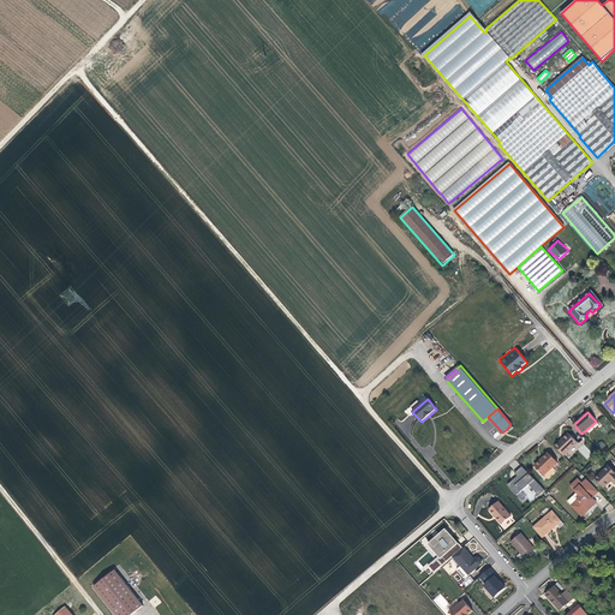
[(562,454),(577,443),(568,434),(562,439),(565,440),(560,443),(559,442),(554,446),(562,454)]
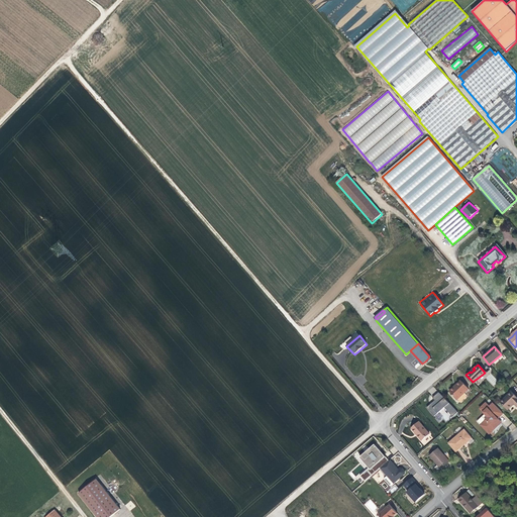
[(450,393),(461,403),(469,396),(464,393),(469,389),(460,381),(454,386),(456,388),(450,393)]
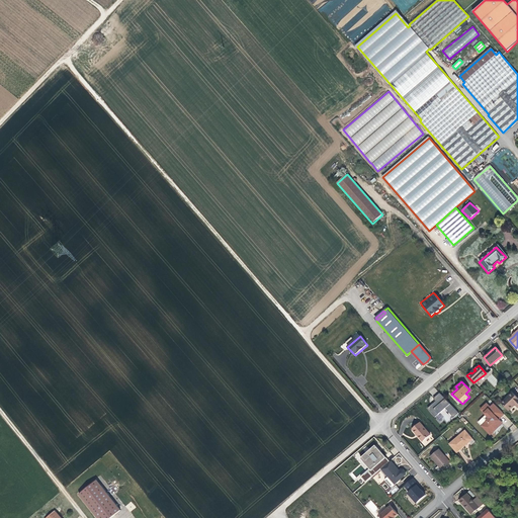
[(517,398),(513,393),(502,404),(509,412),(515,407),(516,406),(517,408),(517,398)]
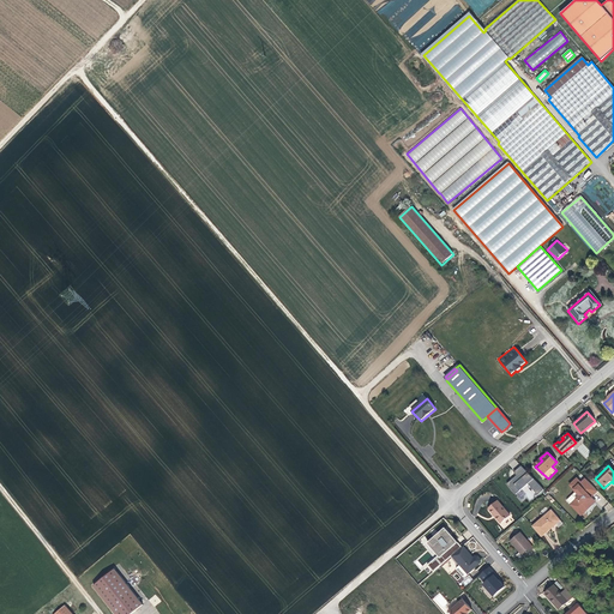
[(543,491),(522,467),(515,473),(517,476),(513,480),(507,485),(516,495),(529,485),(537,495),(543,491)]
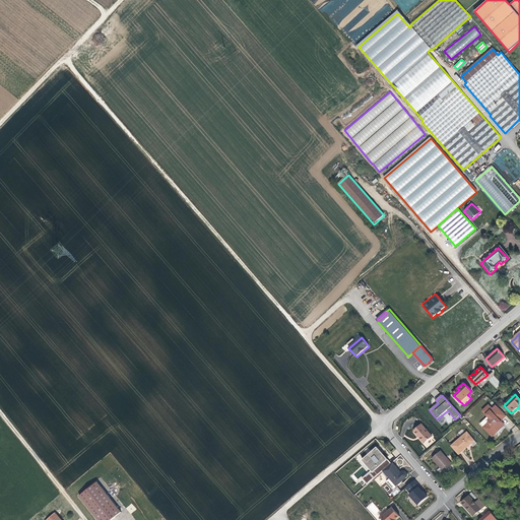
[(500,420),(505,415),(496,406),(493,409),(489,405),(482,411),(491,420),(483,428),(490,435),(492,432),(493,433),(495,435),(499,431),(502,429),(499,426),(502,423),(500,420)]
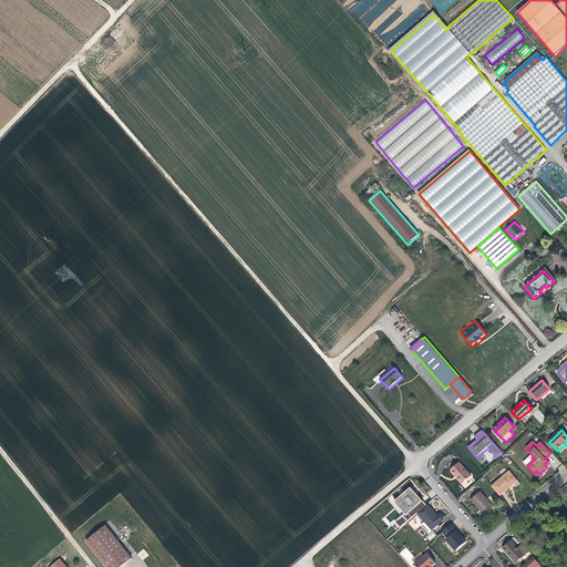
[(471,476),(460,464),(452,471),(457,477),(463,484),(471,476)]
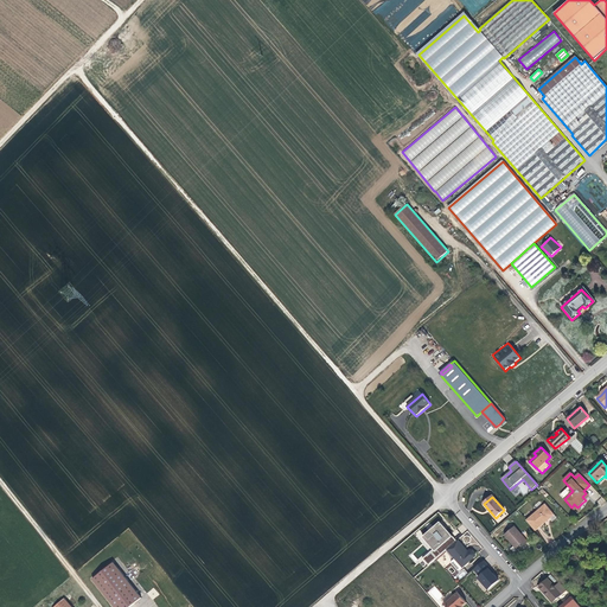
[(526,522),(535,531),(545,524),(544,523),(547,521),(547,522),(555,516),(545,505),(526,522)]
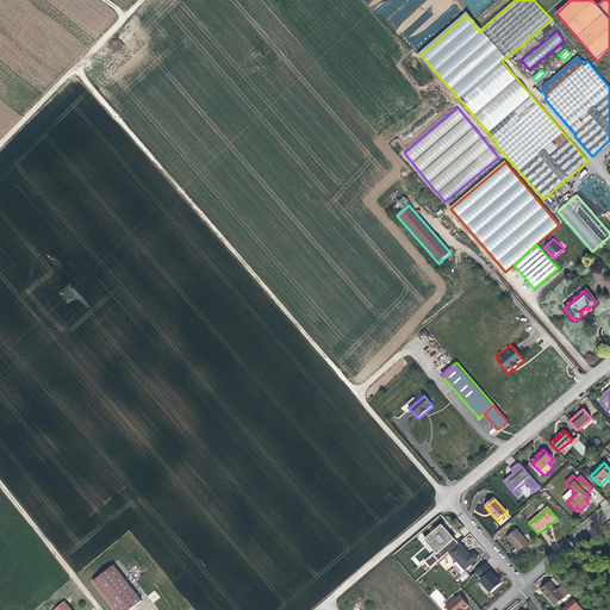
[(442,527),(450,536),(453,536),(448,530),(443,524),(425,540),(436,553),(429,558),(430,559),(439,552),(428,540),(442,527)]
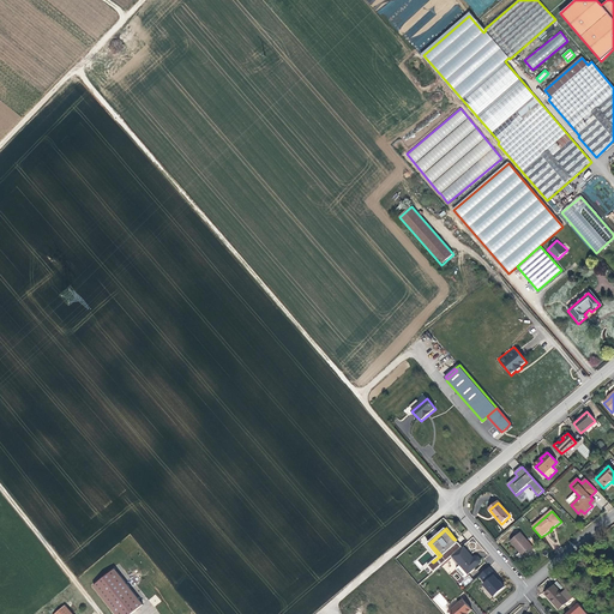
[(428,565),(434,572),(441,566),(463,548),(456,540),(453,540),(445,530),(431,543),(441,555),(433,563),(432,561),(428,565)]
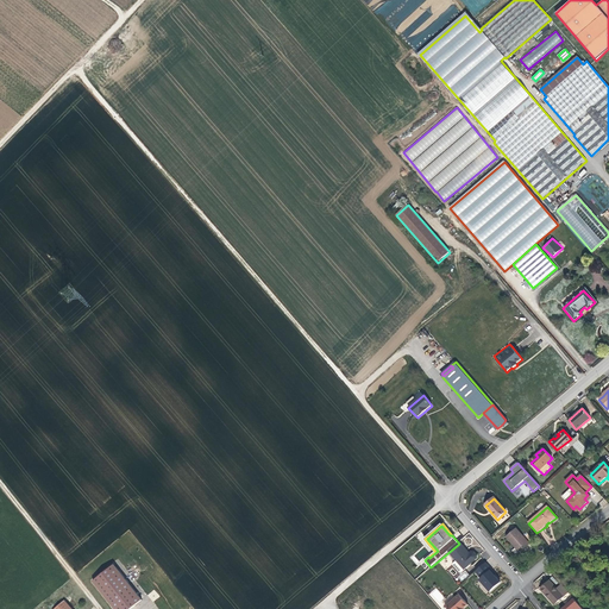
[(516,529),(508,538),(510,541),(521,553),(531,545),(516,529)]
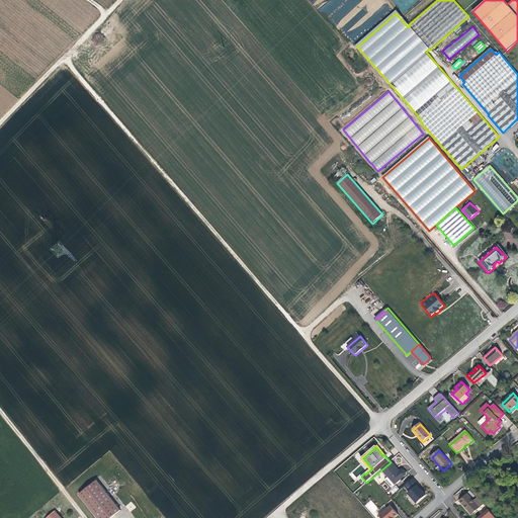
[(392,461),(381,469),(389,478),(395,485),(396,485),(407,476),(407,472),(404,469),(402,469),(400,470),(399,471),(398,470),(397,468),(397,467),(392,461)]
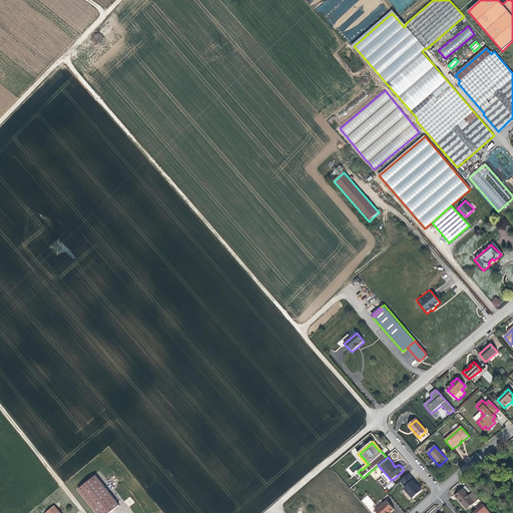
[(389,482),(391,480),(385,473),(383,475),(383,476),(387,482),(389,482)]
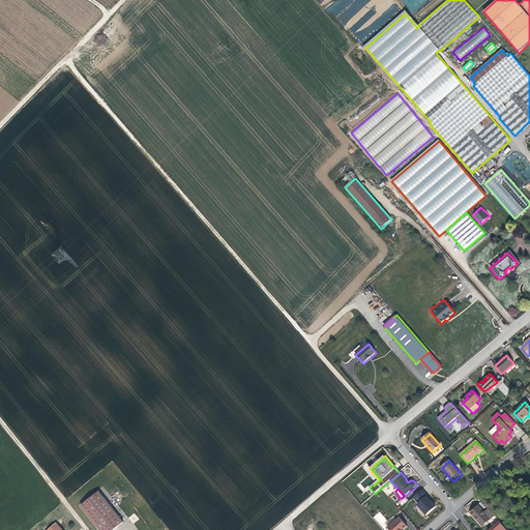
[(428,497),(429,496),(422,490),(414,498),(419,503),(418,505),(427,514),(436,507),(431,501),(430,499),(428,497)]
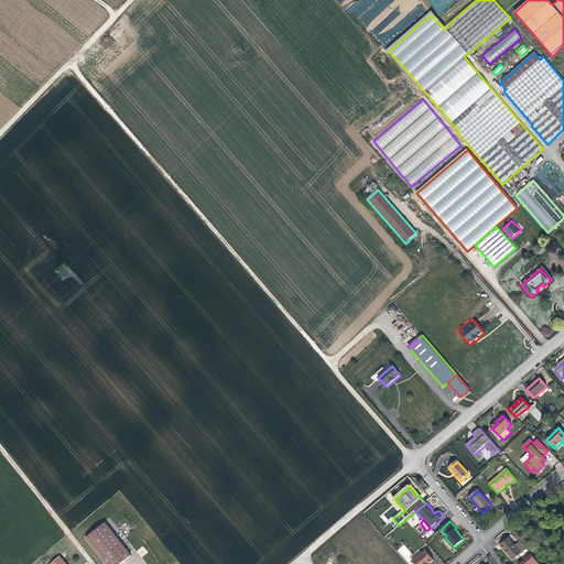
[(105,523),(85,539),(105,563),(119,563),(130,555),(105,523)]
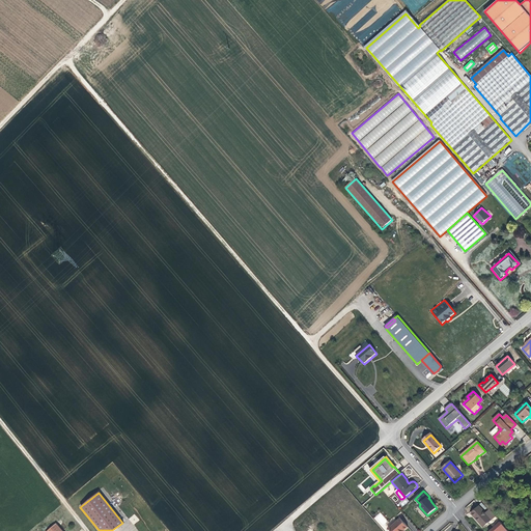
[(406,498),(399,504),(403,508),(410,502),(406,498)]
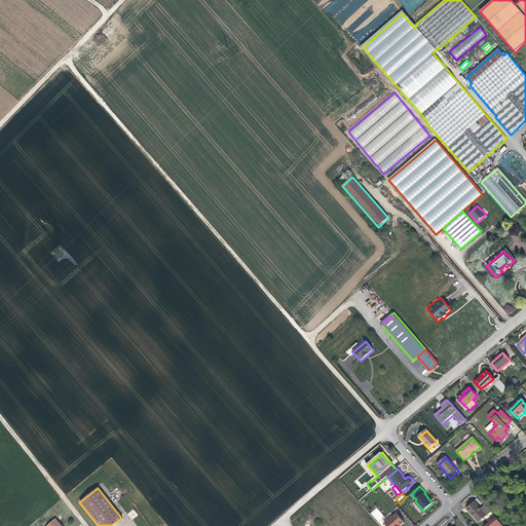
[(479,522),(491,512),(485,504),(482,508),(476,501),(468,508),(477,516),(475,518),(479,522)]
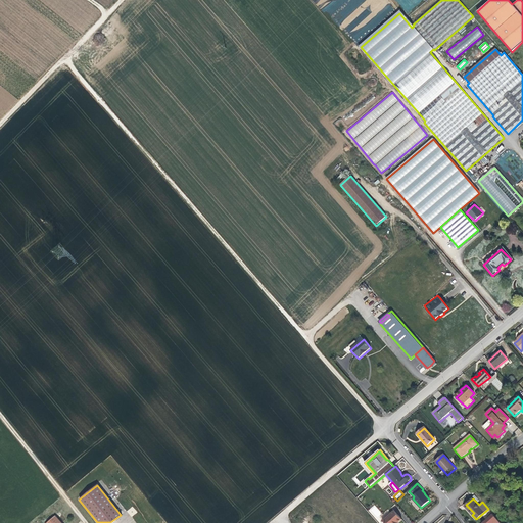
[(472,515),(474,513),(466,505),(464,506),(472,515)]
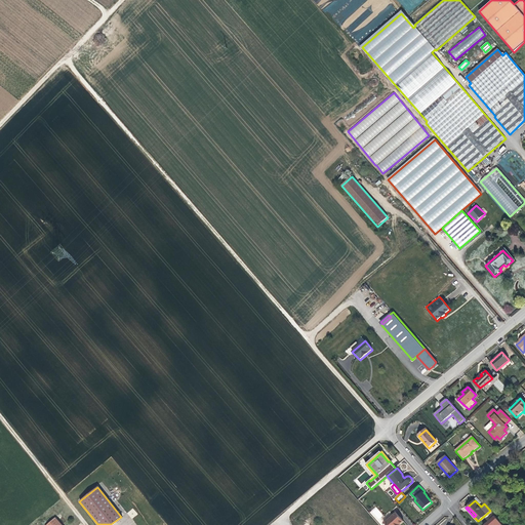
[(399,518),(395,514),(393,515),(385,523),(386,524),(399,524),(400,524),(404,522),(400,517),(399,518)]
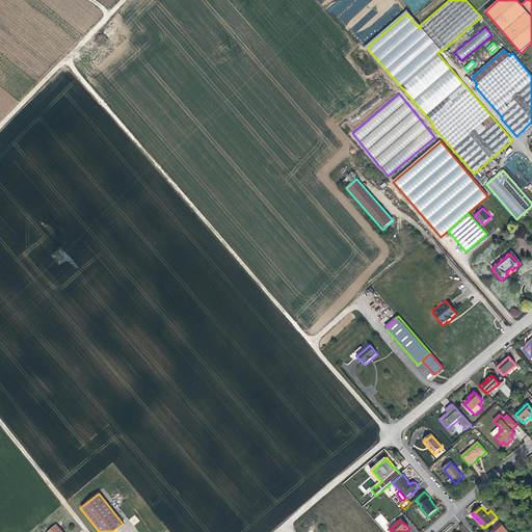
[(509,531),(502,523),(491,531),(490,531),(509,531)]
